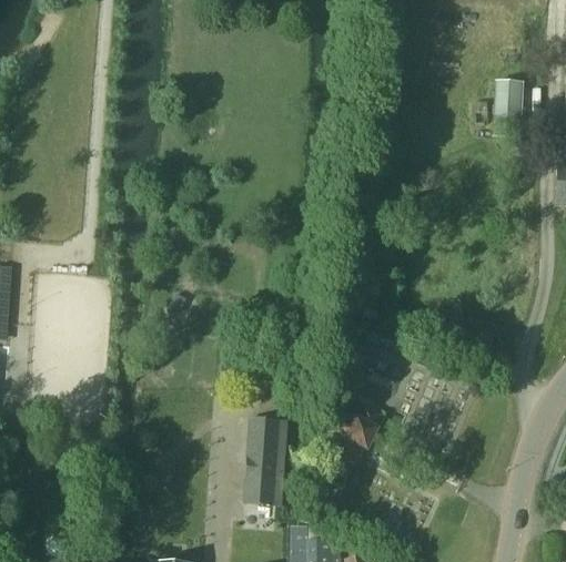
[(495,78),(492,134),(521,136),(524,80),(495,78)]
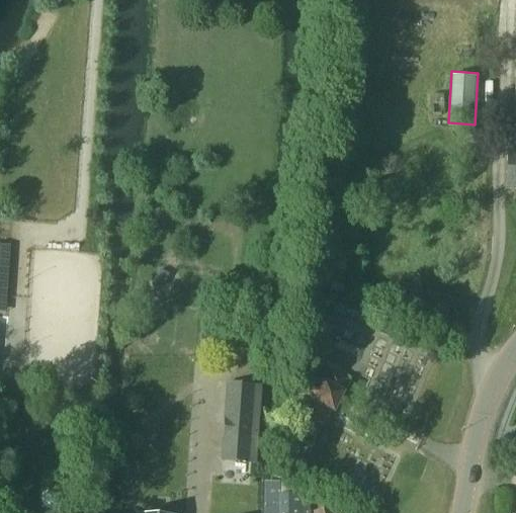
[(509,149),(507,186),(515,186),(515,99),(513,149),(509,149)]
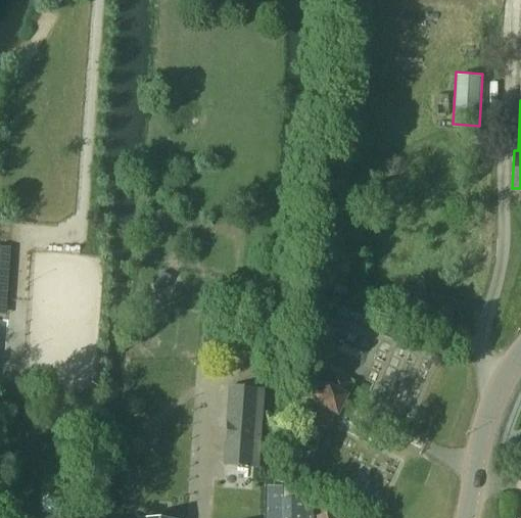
[(306,397),(310,398),(319,404),(319,403),(323,405),(317,416),(328,421),(333,410),(337,412),(339,409),(345,397),(344,397),(346,393),(342,392),(347,381),(337,375),(332,386),(328,384),(317,378),(306,381),(302,388),(306,397)]
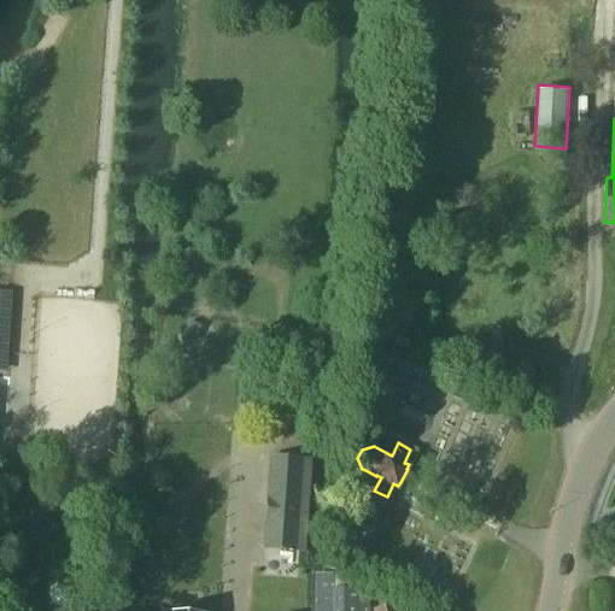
[(268,494),(267,517),(288,518),(286,546),(308,548),(311,498),(268,494)]
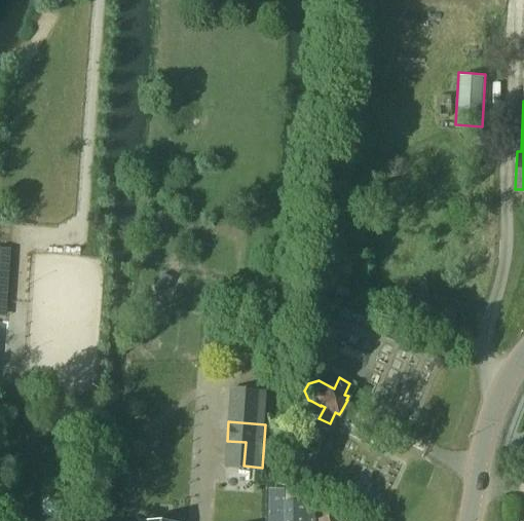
[(275,487),(270,487),(270,488),(270,500),(270,520),(314,520),(314,501),(302,501),(302,499),(286,500),(285,487),(275,487)]
